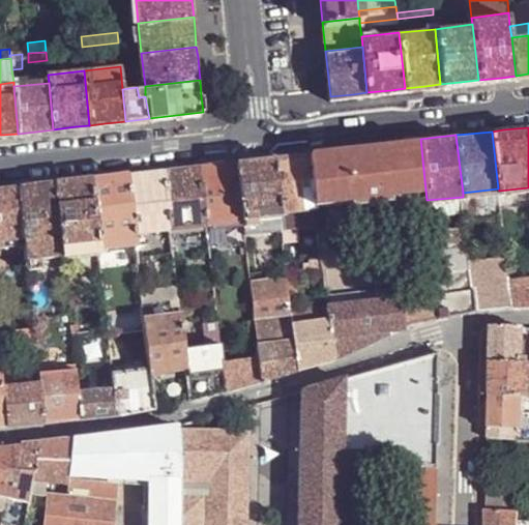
[(420,139),(364,146),(312,152),(317,204),(352,200),(352,204),(390,200),(390,195),(425,191),(420,139)]
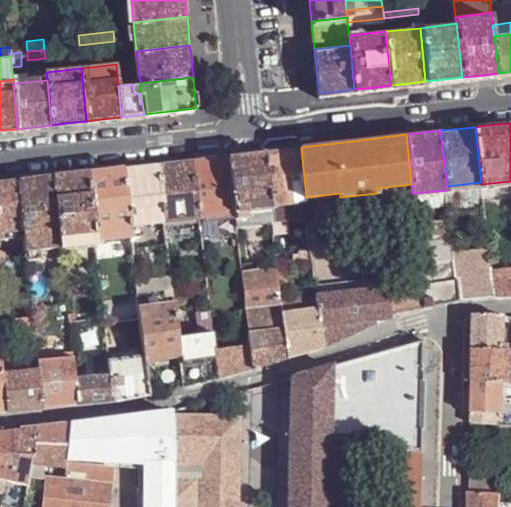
[(280,149),(265,151),(271,203),(306,200),(306,197),(301,147),(280,149)]
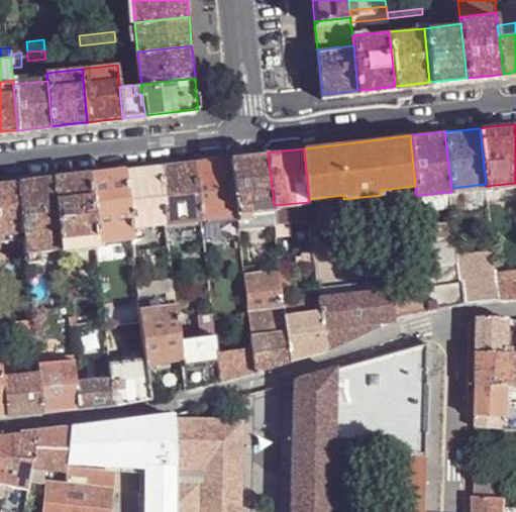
[(247,155),(232,157),(238,213),(274,209),(274,205),(268,152),(247,155)]
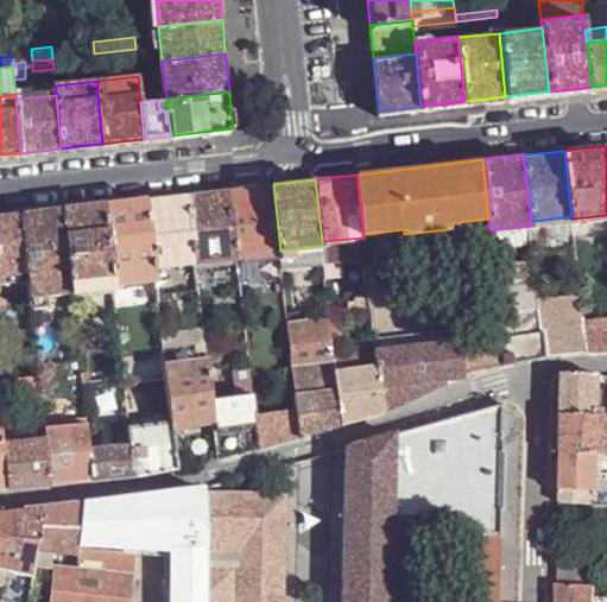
[(254,185),(231,188),(239,255),(280,251),(273,184),(254,185)]
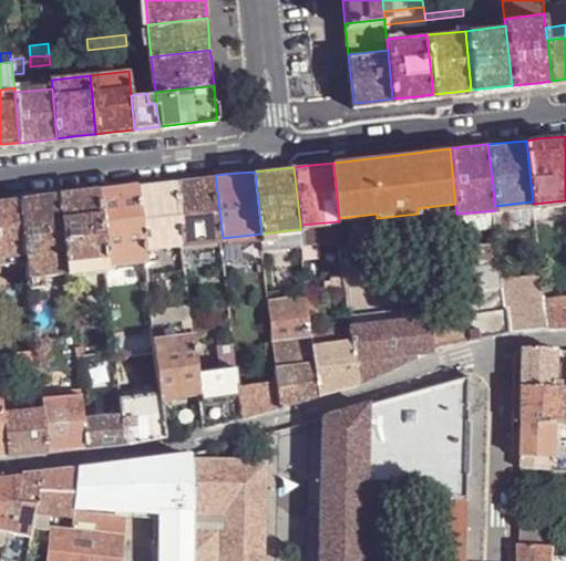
[(194,178),(176,179),(183,242),(223,238),(215,175),(194,178)]
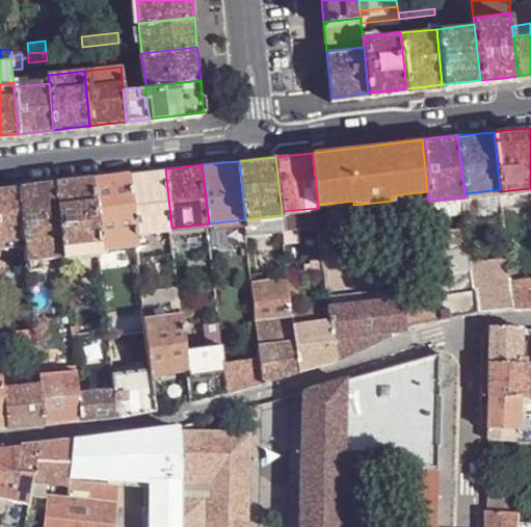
[(144,172),(129,174),(135,231),(149,230),(171,228),(165,168),(144,172)]
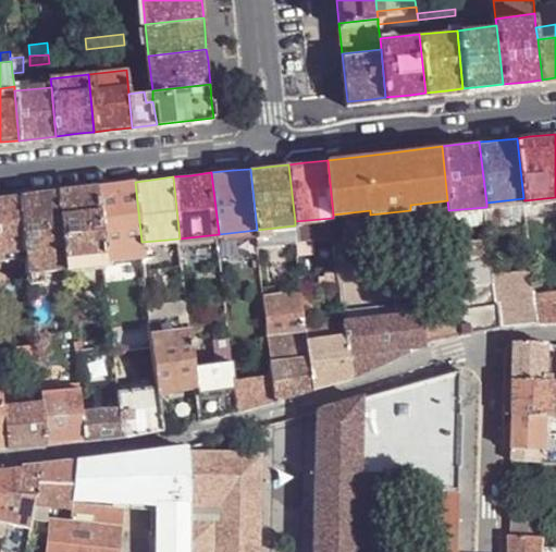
[(110,184),(96,186),(104,258),(143,254),(141,242),(135,182),(110,184)]
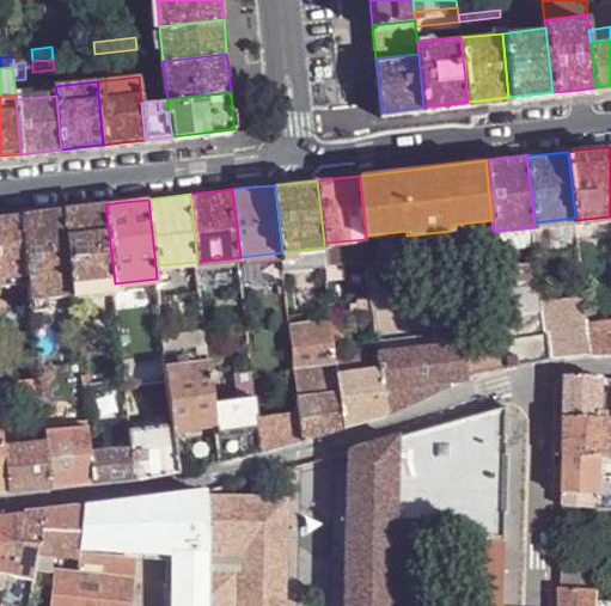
[(83,207),(63,208),(73,292),(74,294),(115,289),(115,283),(105,204),(83,207)]
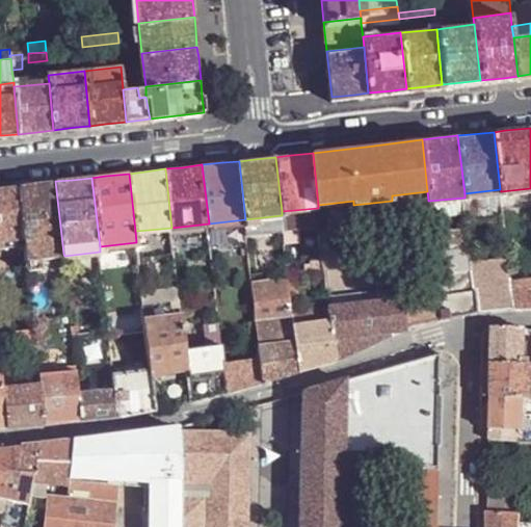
[(35,183),(19,185),(25,243),(26,258),(63,254),(55,181),(35,183)]
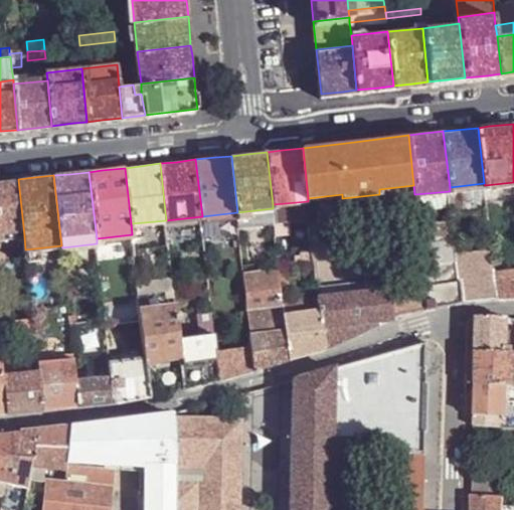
[(0,181),(0,237),(24,235),(18,179),(0,181)]
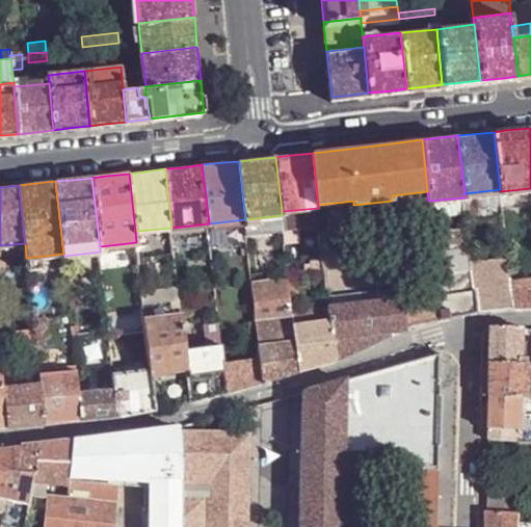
[(530,188),(501,191),(502,206),(530,201),(530,188)]
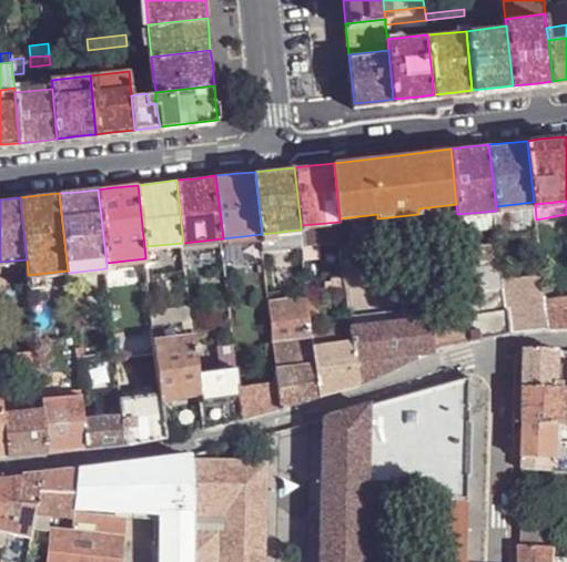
[(534,202),(496,206),(496,211),(498,223),(536,220),(535,204),(534,202)]
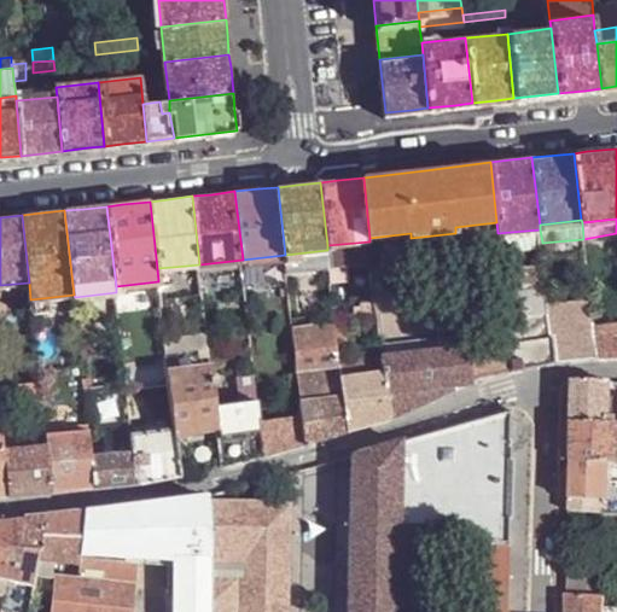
[(370,242),(327,245),(327,250),(329,264),(372,258),(370,242)]
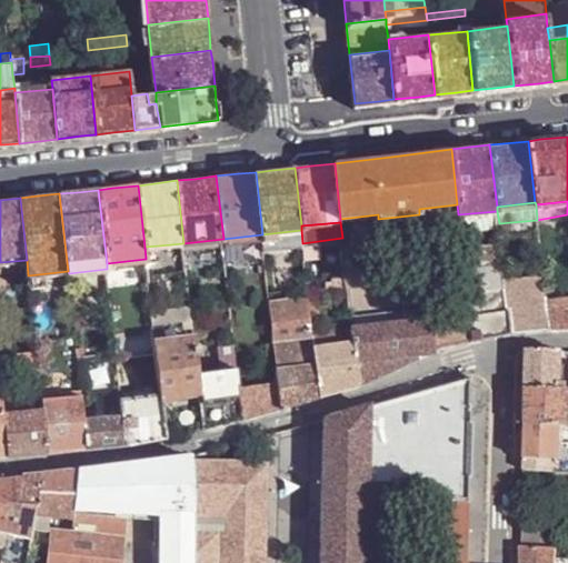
[(301,230),(262,234),(263,252),(304,248),(302,243),(301,230)]
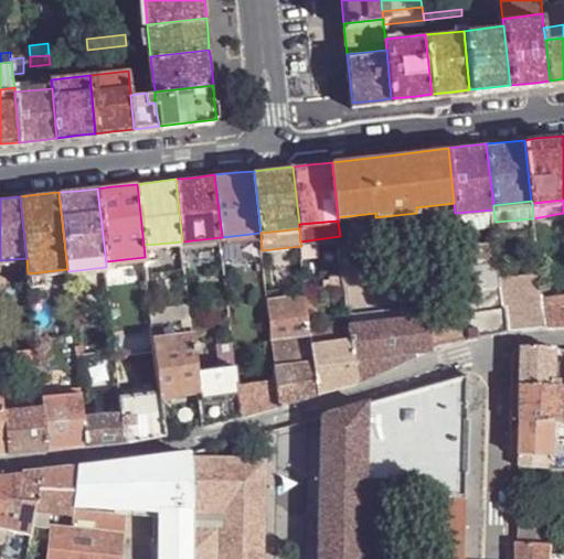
[(497,238),(458,242),(465,308),(506,303),(504,299),(502,276),(497,238)]
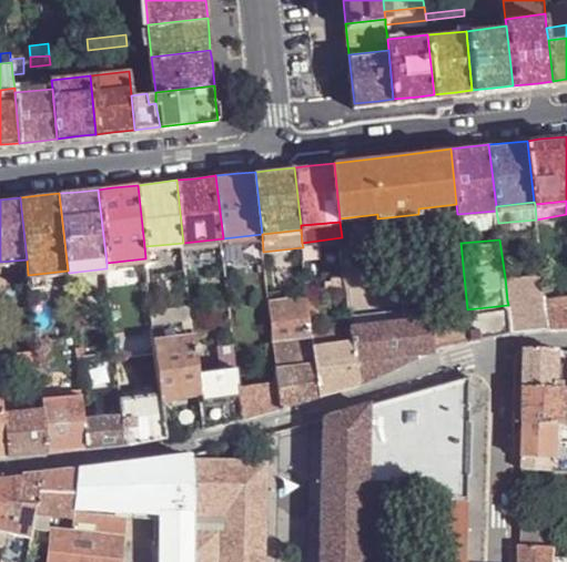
[(159,245),(144,246),(145,258),(145,261),(160,259),(159,245)]
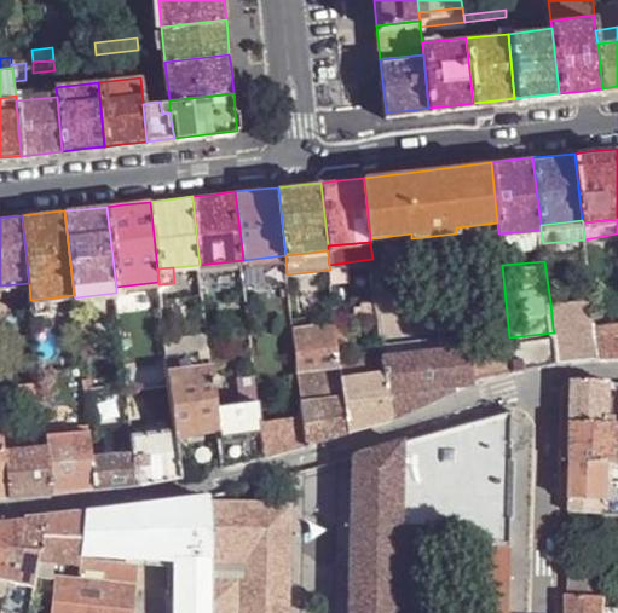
[(507,331),(502,275),(484,276),(491,333),(507,331)]
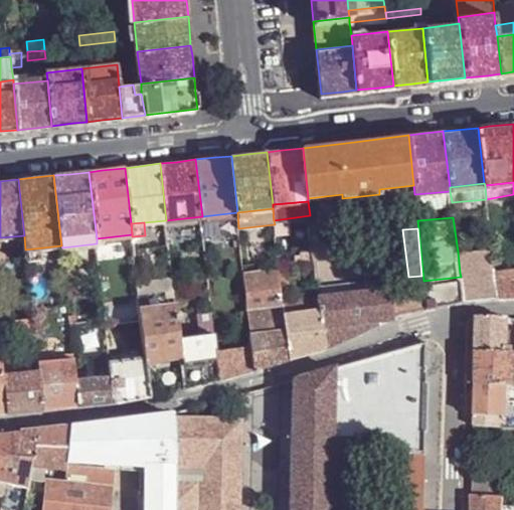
[(279,266),(243,270),(247,308),(283,304),(279,266)]
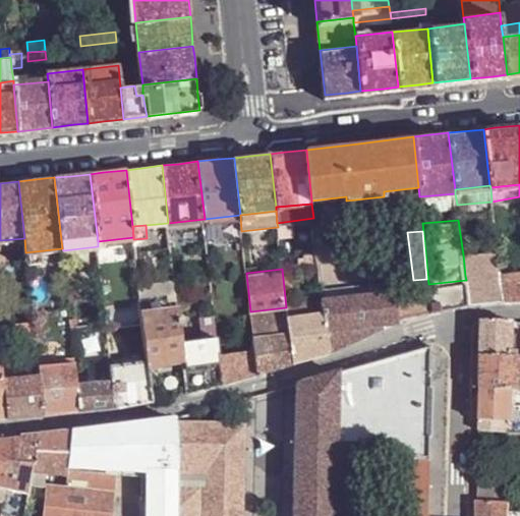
[(519,270),(501,272),(504,298),(519,297),(519,270)]
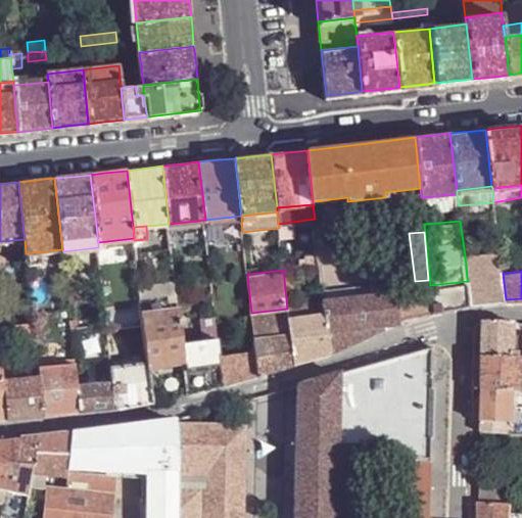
[(503,273),(467,277),(468,281),(470,303),(494,300),(506,299),(503,273)]
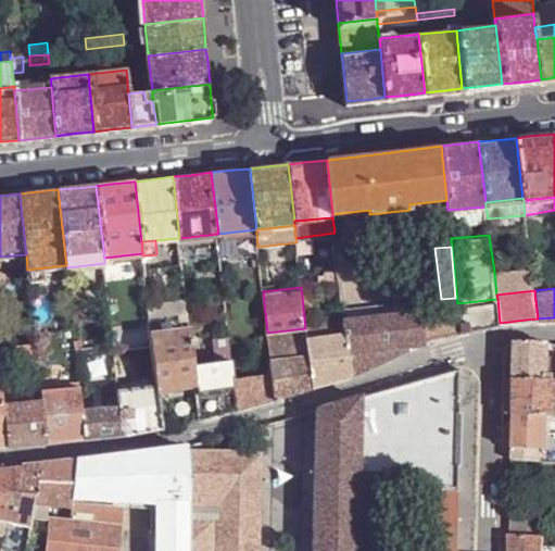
[(186,299),(148,302),(149,310),(187,305),(186,299)]
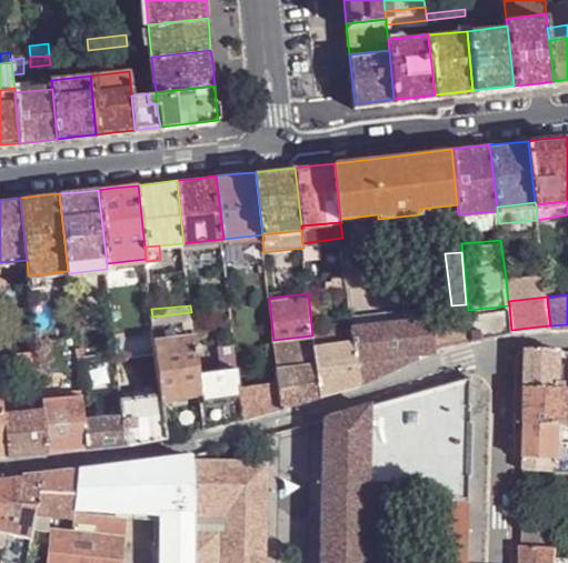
[(509,305),(468,310),(468,311),(470,338),(496,333),(511,330),(509,305)]
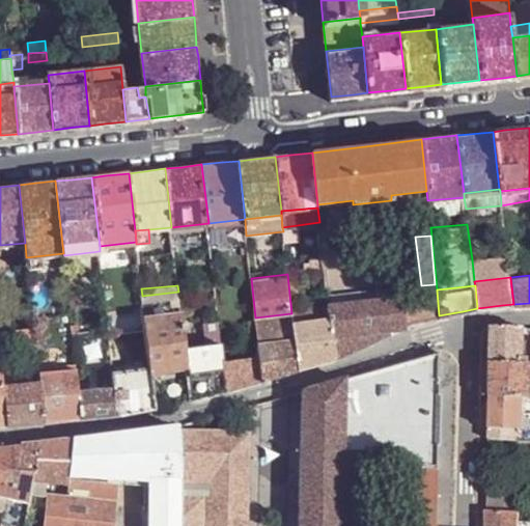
[(437,291),(401,296),(403,326),(414,321),(439,315),(437,291)]
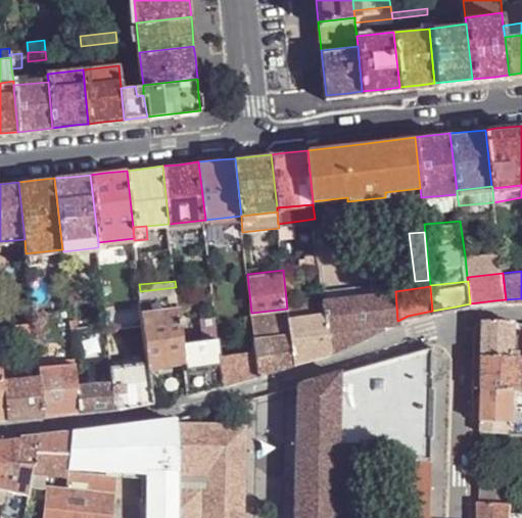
[(176,287),(140,291),(141,305),(178,301),(176,287)]
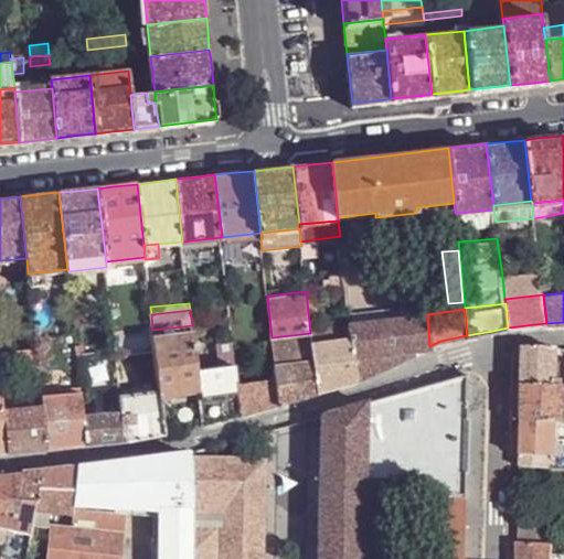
[(427,314),(350,324),(351,339),(355,378),(429,346),(427,314)]
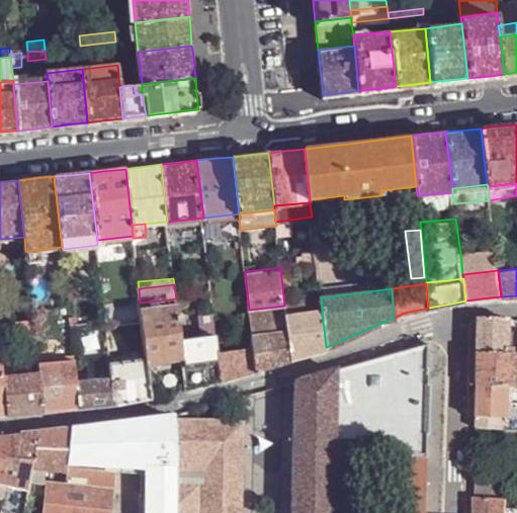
[(176,304),(141,308),(145,346),(146,356),(147,360),(182,356),(181,352),(178,322),(176,304)]
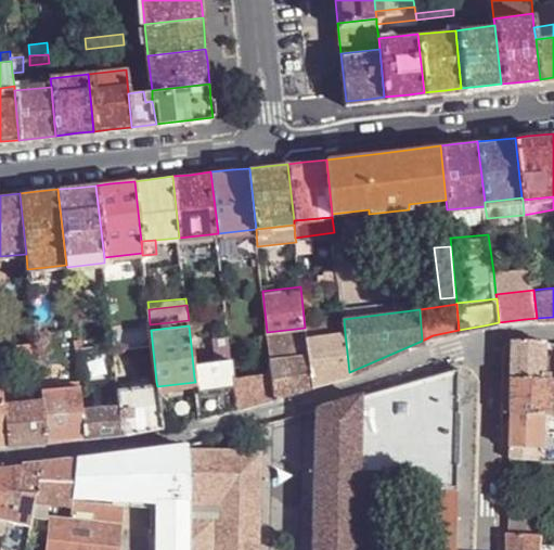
[(305,328),(267,332),(269,359),(307,355),(306,337),(305,328)]
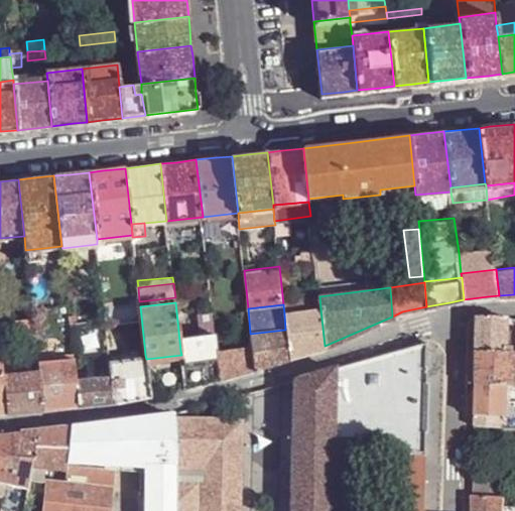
[(320,309),(284,313),(285,330),(288,357),(309,350),(325,346),(320,309)]
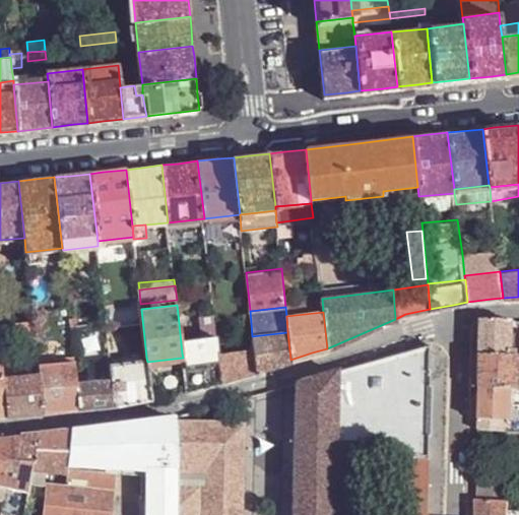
[(481,352),(513,353),(515,317),(483,317),(482,338),(481,352)]
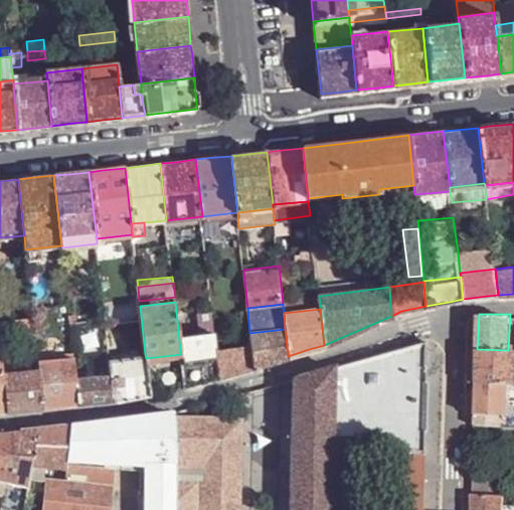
[(177,320),(180,350),(181,354),(184,383),(184,385),(201,381),(219,376),(215,348),(215,341),(212,316),(177,320)]
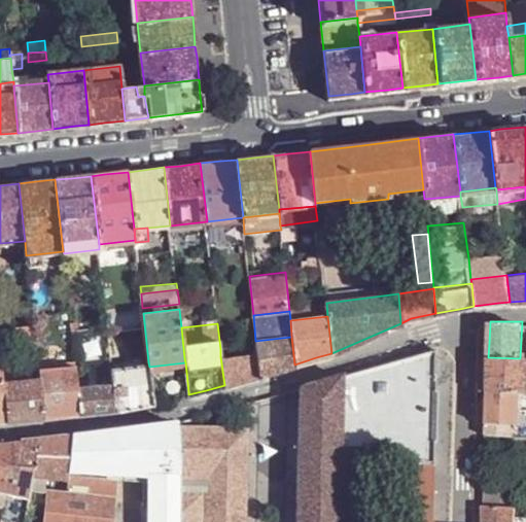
[(291,337),(255,341),(256,345),(256,351),(259,375),(279,369),(294,364),(291,337)]
